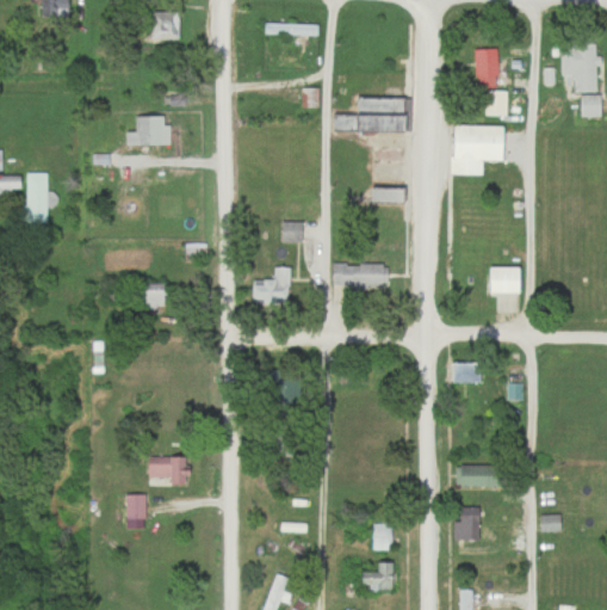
[(38,0),(38,17),(70,17),(70,0),(38,0)]
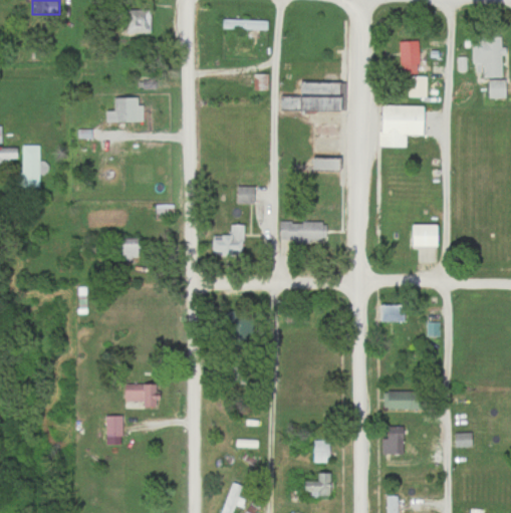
[(151,33),(151,9),(125,9),(125,33),(151,33)]
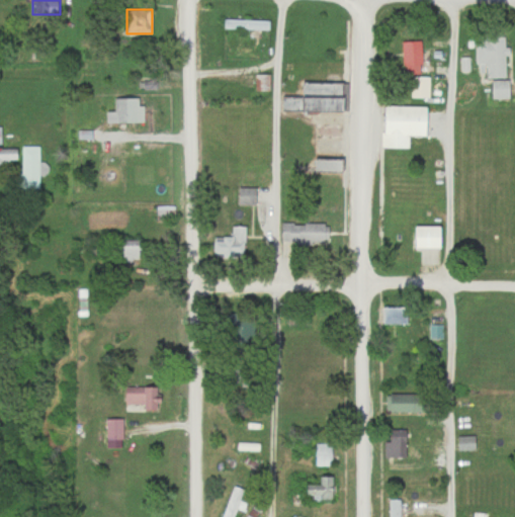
[(270,30),(270,19),(228,19),(228,30),(270,30)]
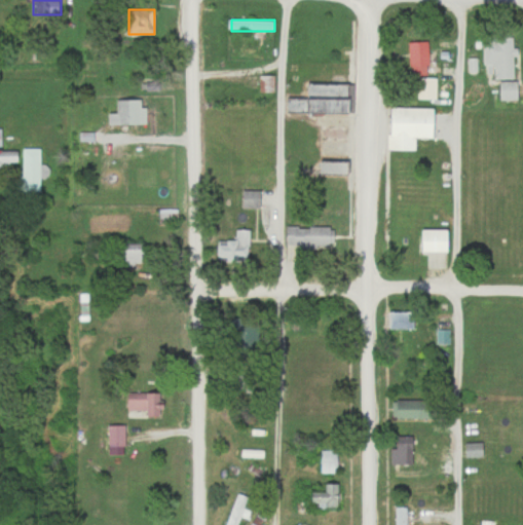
[(484,37),(485,79),(515,77),(513,36),(484,37)]
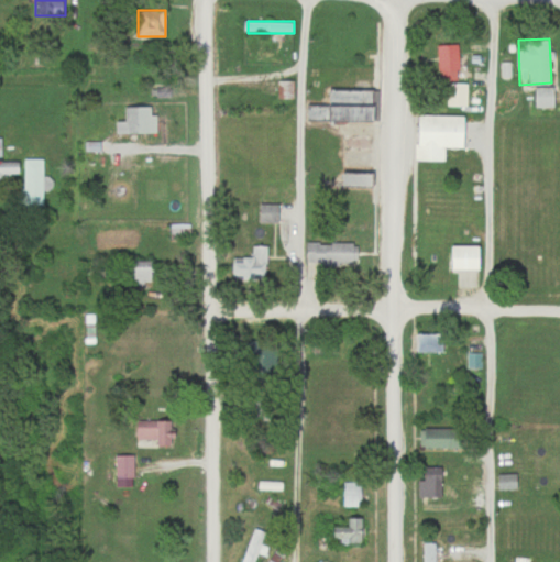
[(439,44),(439,80),(459,80),(459,44),(439,44)]
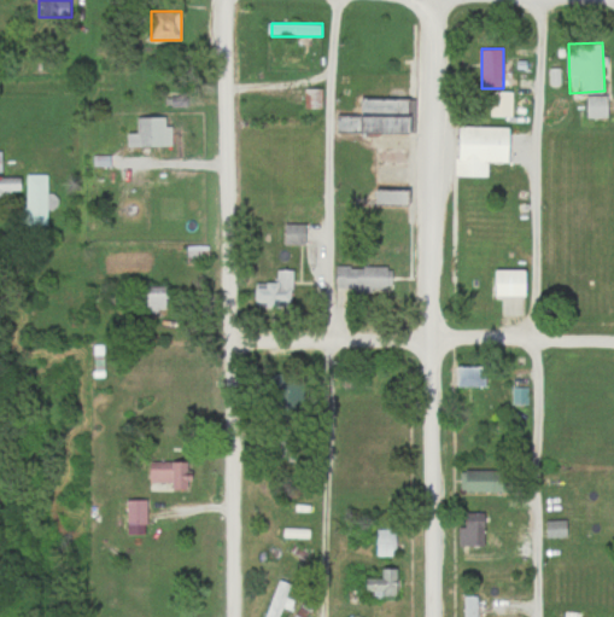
[(305,108),(323,108),(323,89),(305,89),(305,108)]
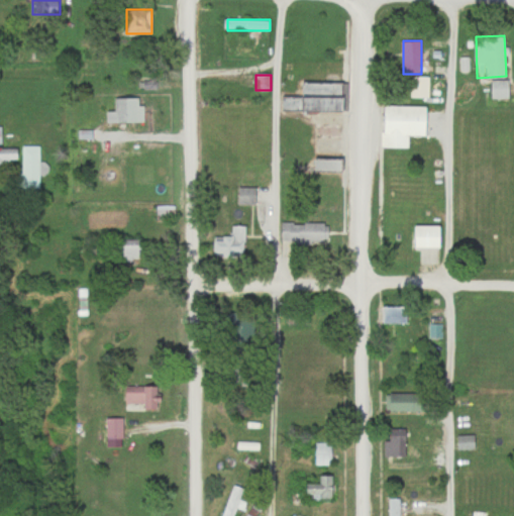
[(410,75),(410,100),(431,100),(431,76),(410,75)]
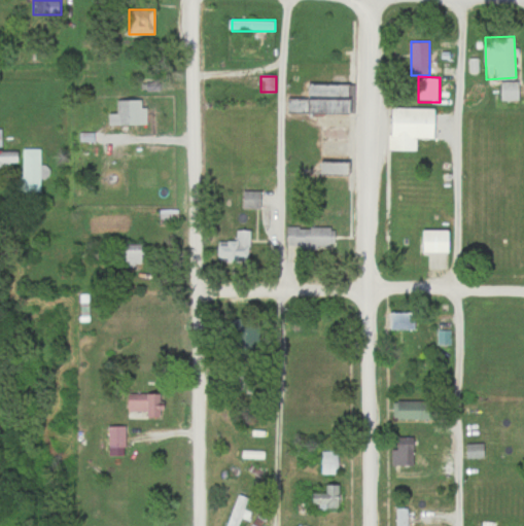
[(312,83),(350,84),(349,97),(312,96),(312,83)]
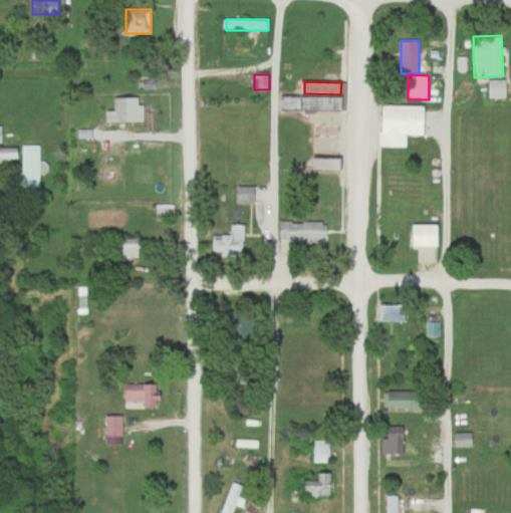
[(304,93),(284,93),(283,108),(340,109),(340,94),(304,93)]
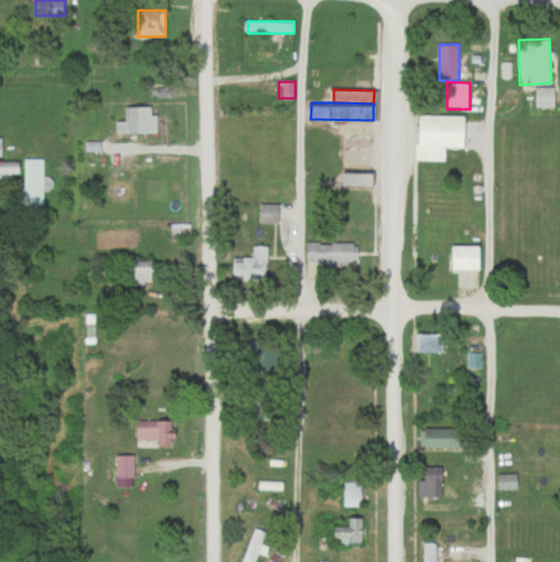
[(117,121),(117,134),(156,134),(156,114),(151,114),(151,106),(124,106),(124,121),(117,121)]
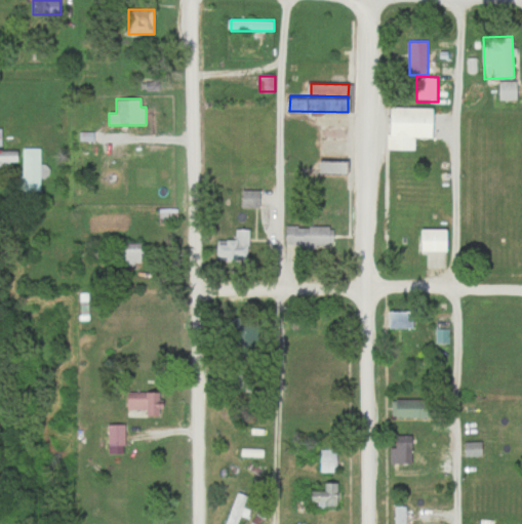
[(391,149),(392,106),(436,106),(436,137),(417,137),(417,149),(391,149)]
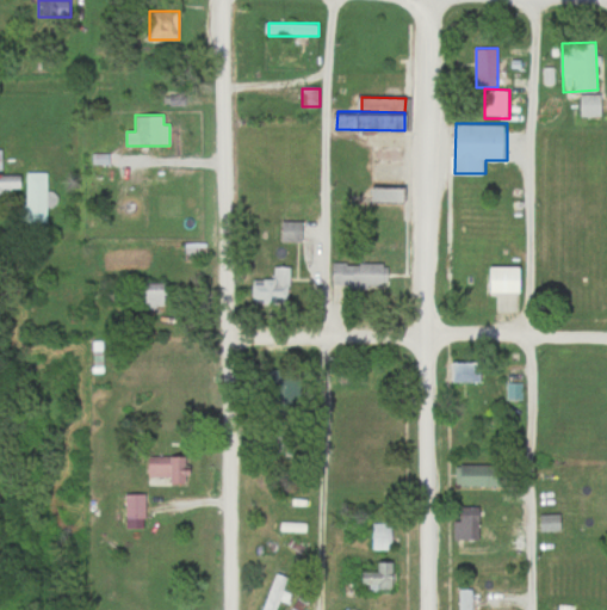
[(2,149),(0,149),(0,193),(23,193),(23,174),(2,174),(2,149)]
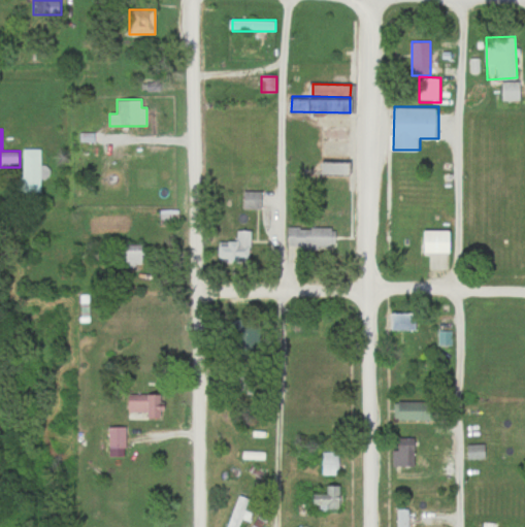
[(25,192),(46,192),(46,166),(42,166),(42,149),(25,149),(25,192)]
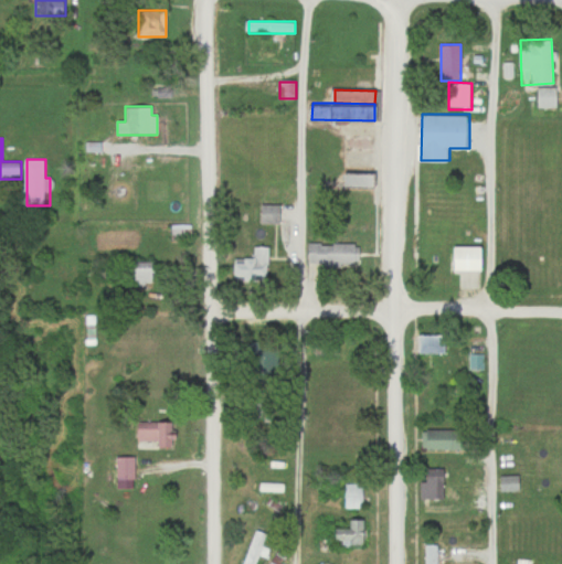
[(345,170),(345,185),(377,187),(377,171),(345,170)]
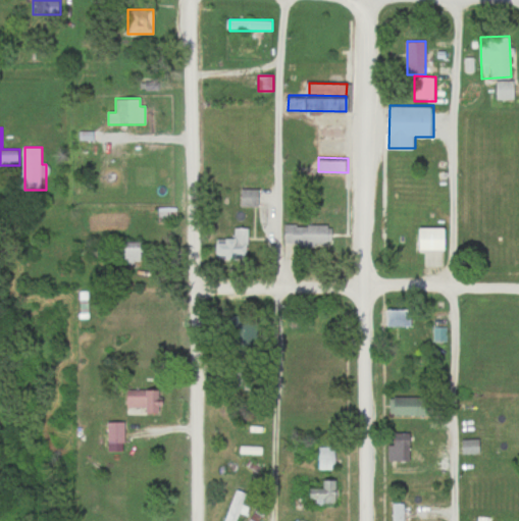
[(240,208),(259,208),(259,189),(240,189),(240,208)]
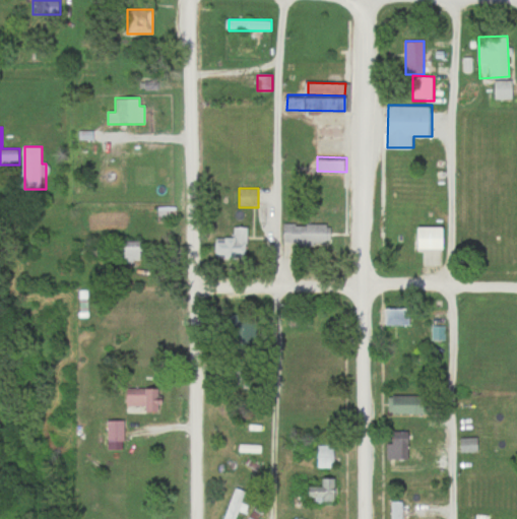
[(177,221),(177,207),(158,207),(158,221),(177,221)]
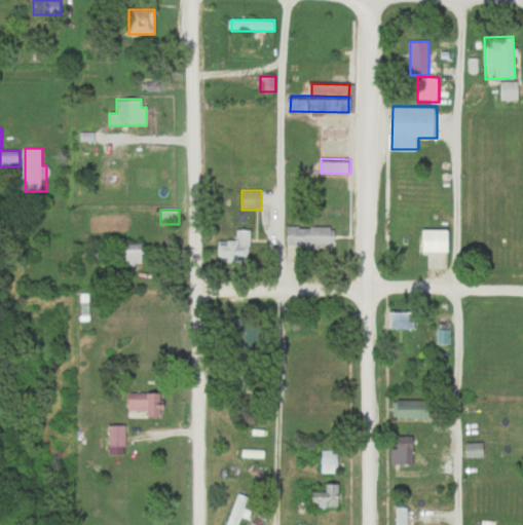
[(287,248),(333,248),(333,227),(287,227),(287,248)]
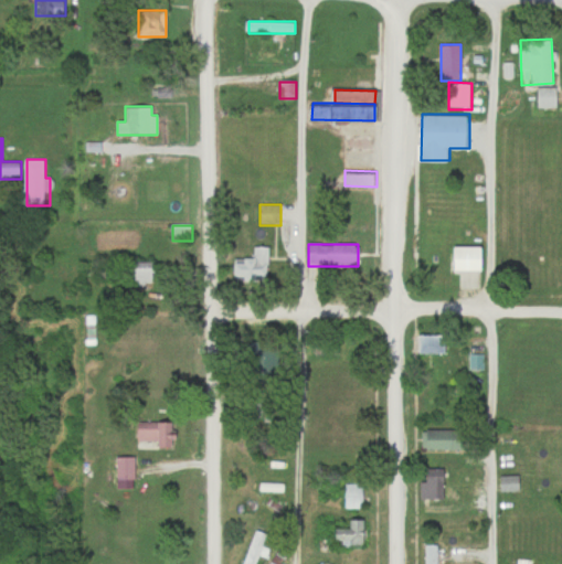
[(254,258),(234,258),(234,284),(268,284),(268,247),(254,247),(254,258)]
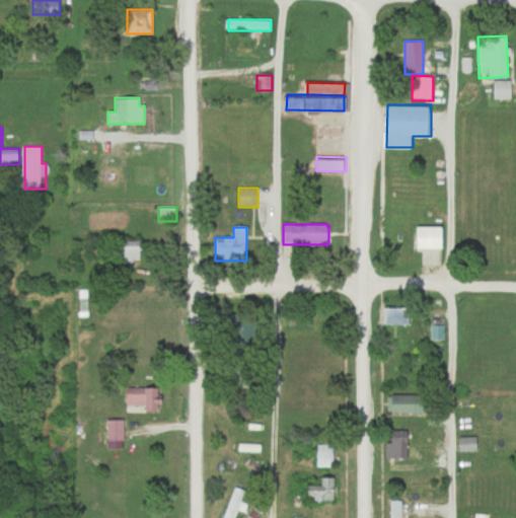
[(425,267),(441,267),(441,227),(414,227),(414,251),(425,251),(425,267)]
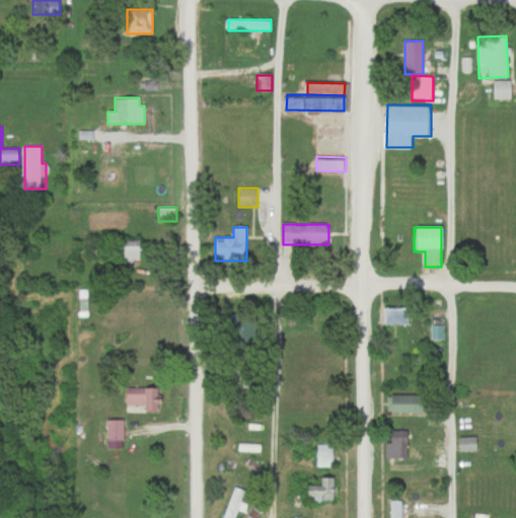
[(141,262),(141,240),(116,240),(116,262),(141,262)]
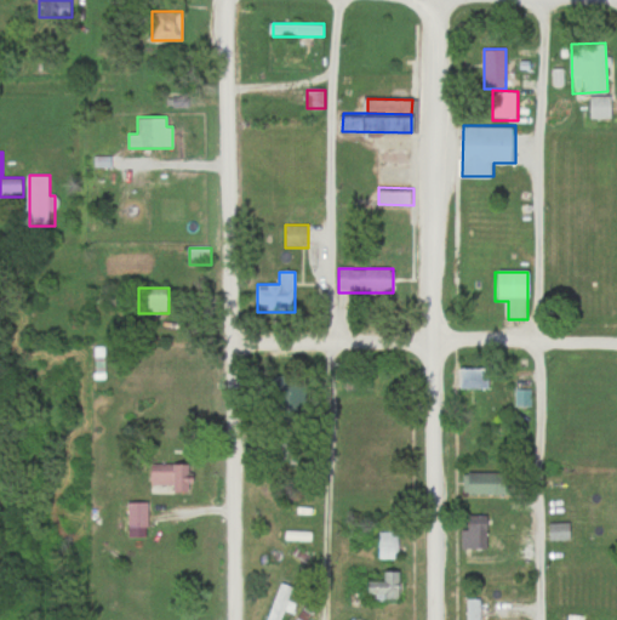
[(487,391),(487,369),(457,369),(457,391),(487,391)]
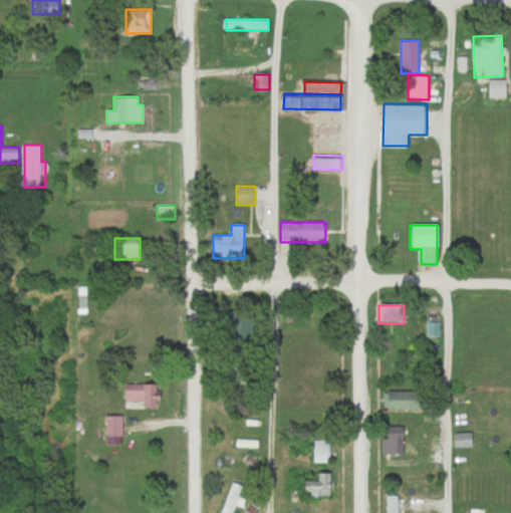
[(231,336),(244,336),(244,313),(231,313),(231,336)]
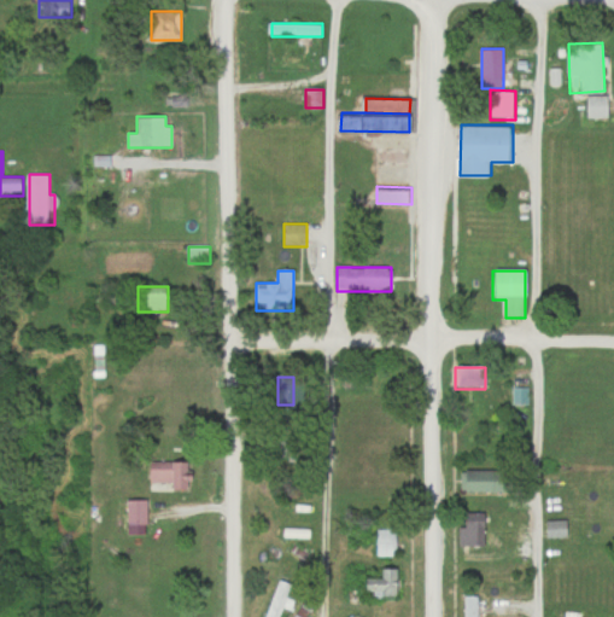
[(151,492),(187,492),(187,461),(151,461),(151,492)]
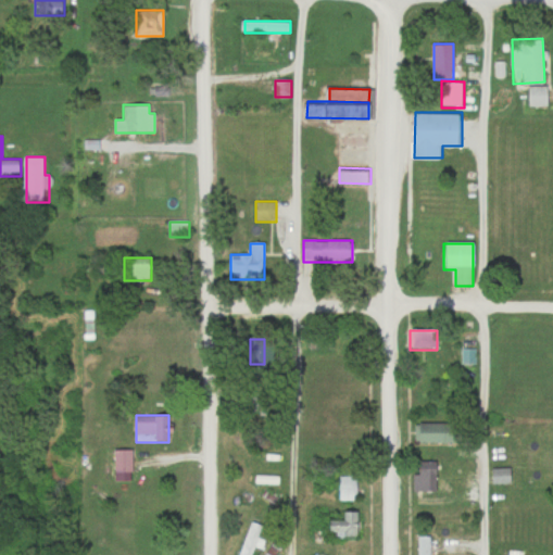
[(416,443),(450,443),(450,423),(416,423),(416,443)]
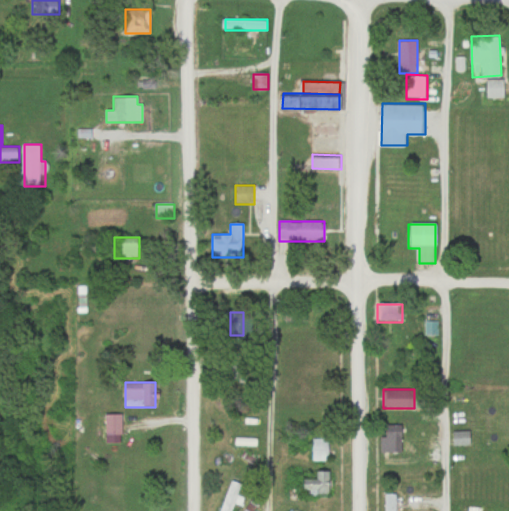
[(105,414),(105,443),(122,443),(122,414),(105,414)]
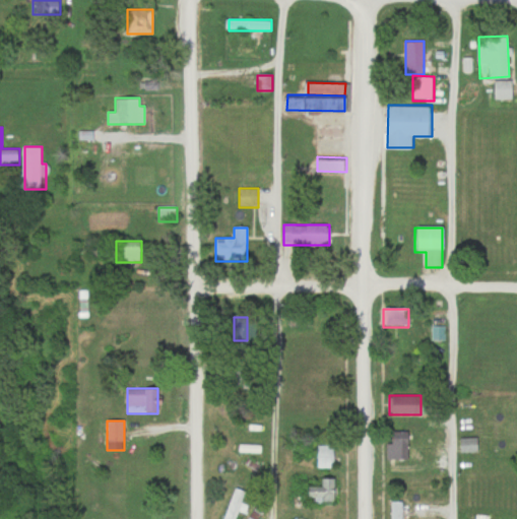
[(387,460),(418,460),(418,448),(408,448),(408,432),(387,432),(387,460)]
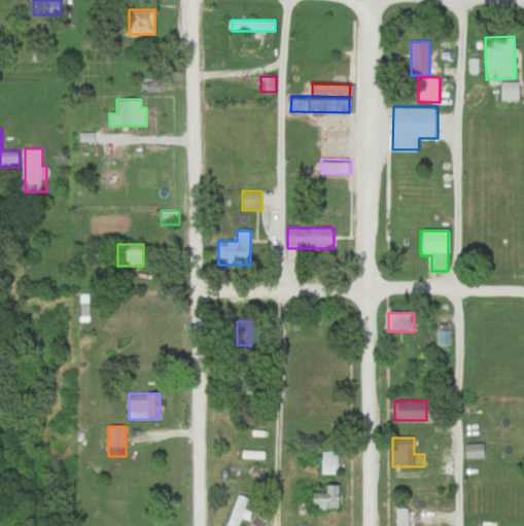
[(485,458),(485,445),(466,445),(466,458),(485,458)]
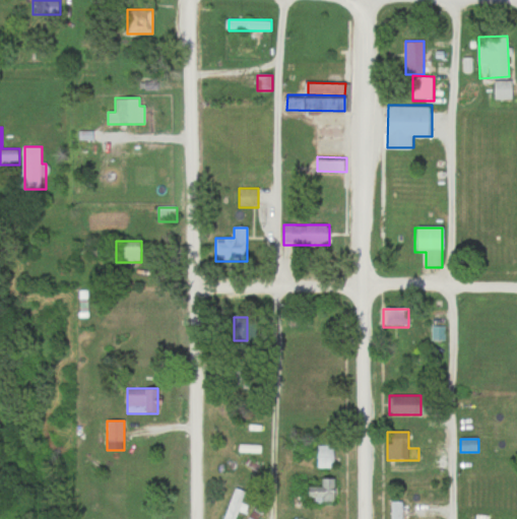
[(334,468),(333,445),(317,445),(317,469),(334,468)]
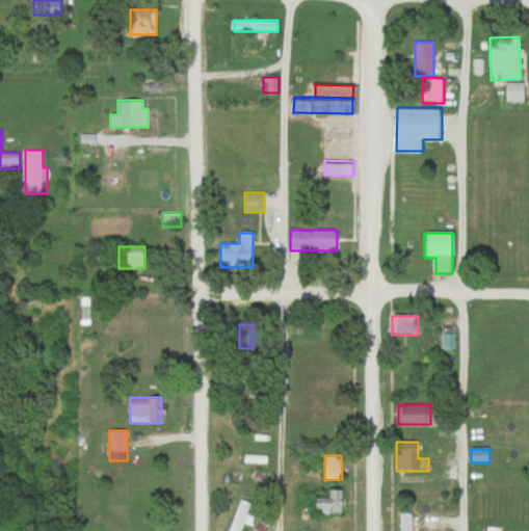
[(313,516),(343,516),(343,490),(327,490),(327,498),(313,498),(313,516)]
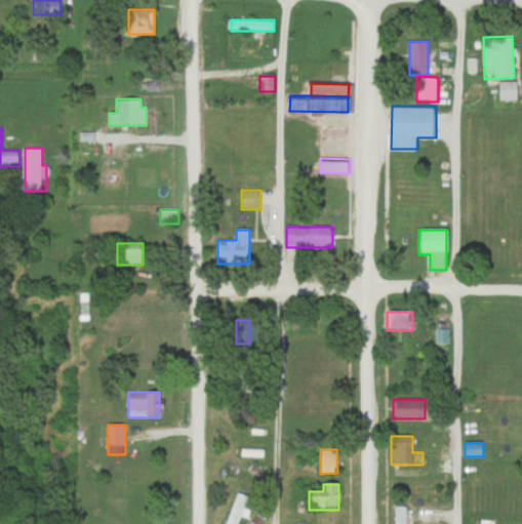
[(406,523),(407,507),(395,507),(394,523),(406,523)]
